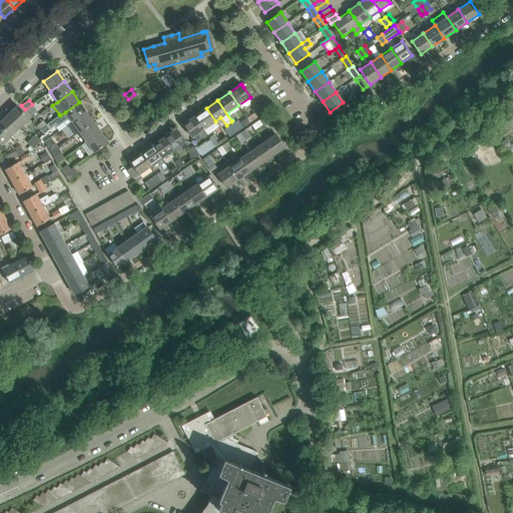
[(56,127),(69,118),(72,121),(67,125),(86,112),(79,102),(65,112),(60,115),(59,114),(47,123),(47,124),(40,130),(44,134),(50,128),(54,125),(56,127)]
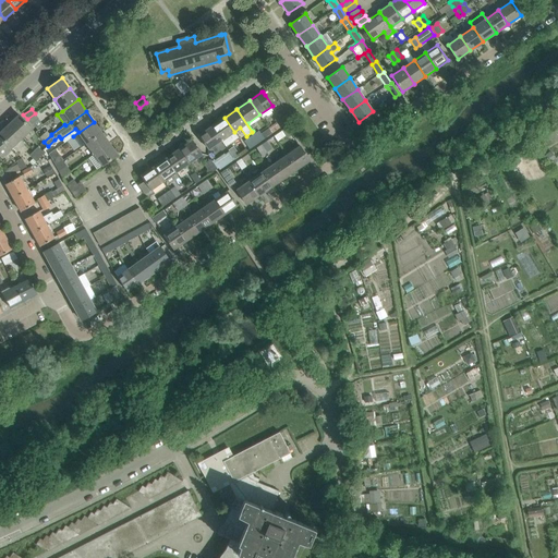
[(35,113),(27,119),(32,123),(38,119),(35,113)]
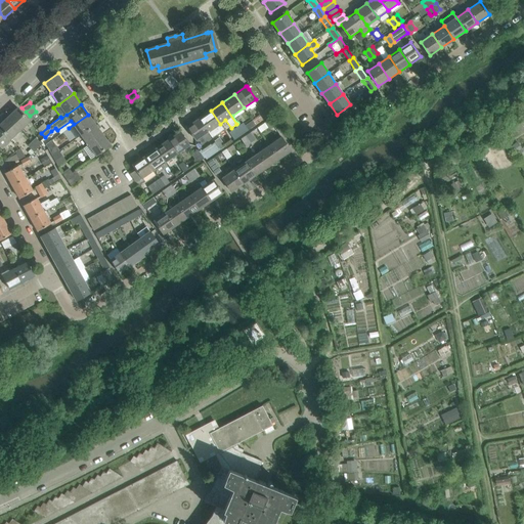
[(17,107),(8,117),(20,130),(30,121),(17,107)]
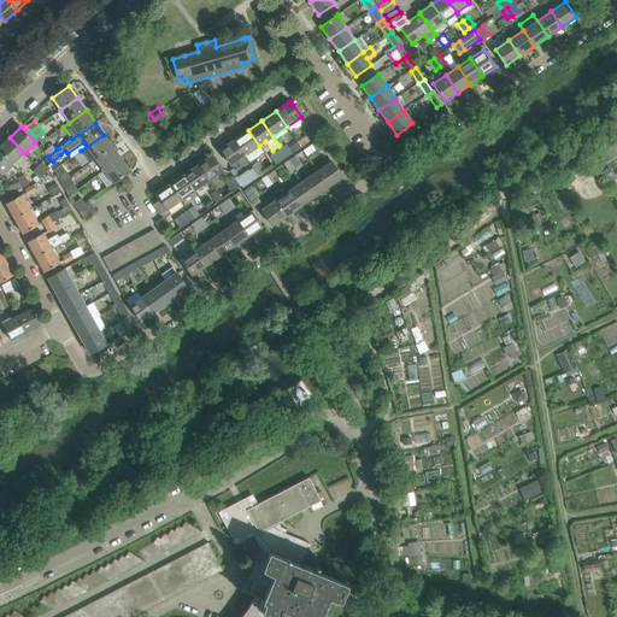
[(298,141),(299,144),(301,147),(310,141),(315,137),(310,129),(304,133),(306,135),(298,141)]
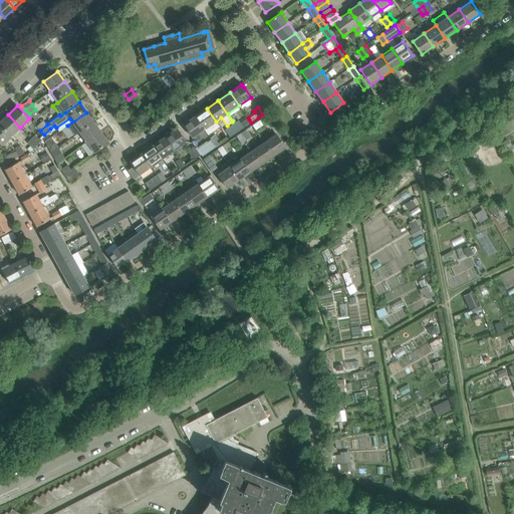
[(207,108),(195,116),(204,130),(208,135),(220,126),(216,121),(207,108)]
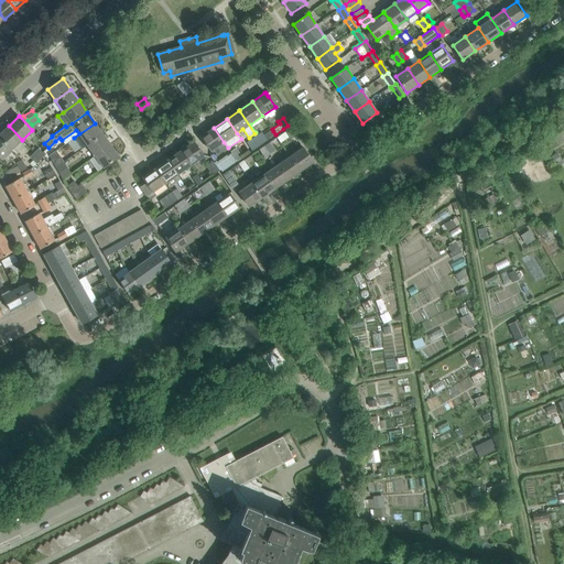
[(95,123),(74,138),(82,149),(87,145),(102,133),(95,123)]
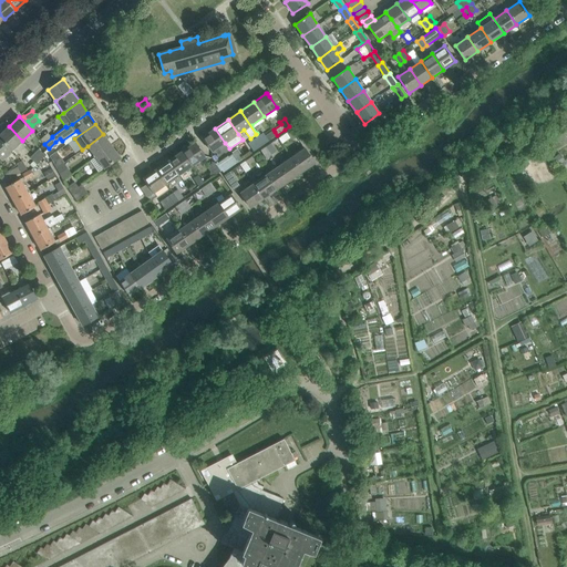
[(9,126),(0,134),(0,136),(12,150),(22,141),(9,126)]
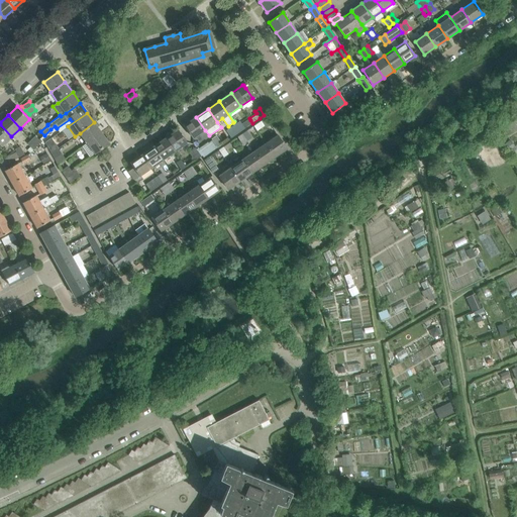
[(184,125),(190,133),(194,138),(205,130),(196,117),(184,125)]
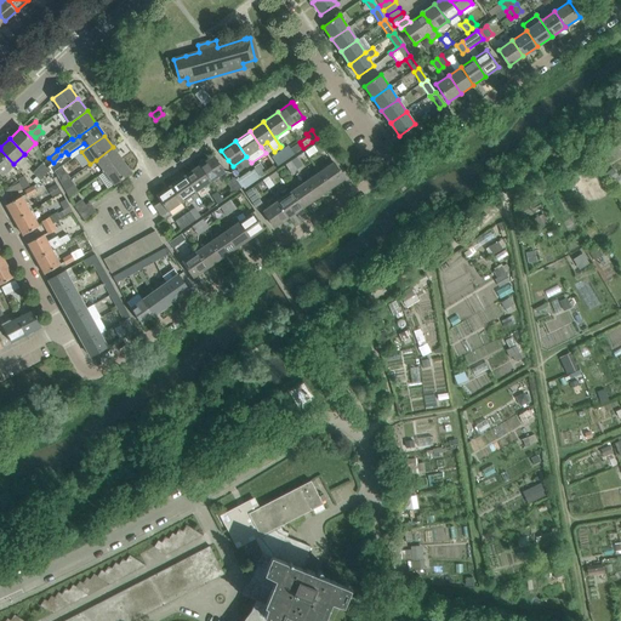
[(325,149),(319,141),(313,144),(320,153),(325,149)]
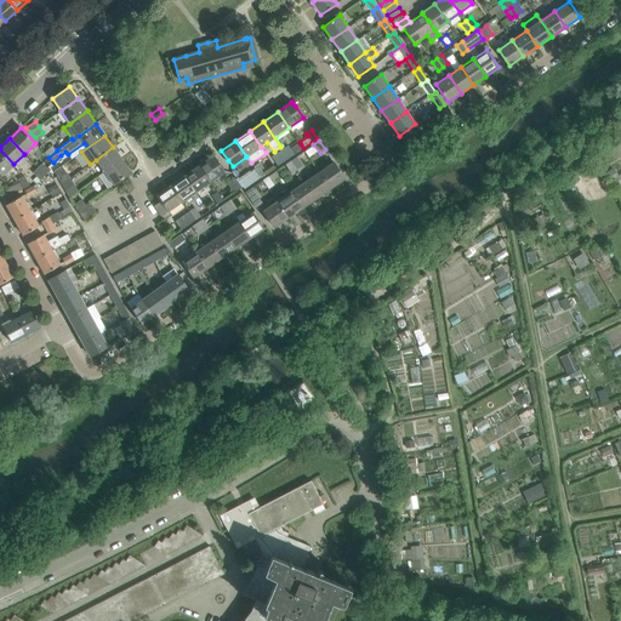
[(283,149),(289,158),(295,154),(303,148),(301,144),(300,142),(290,148),(289,146),(283,149)]
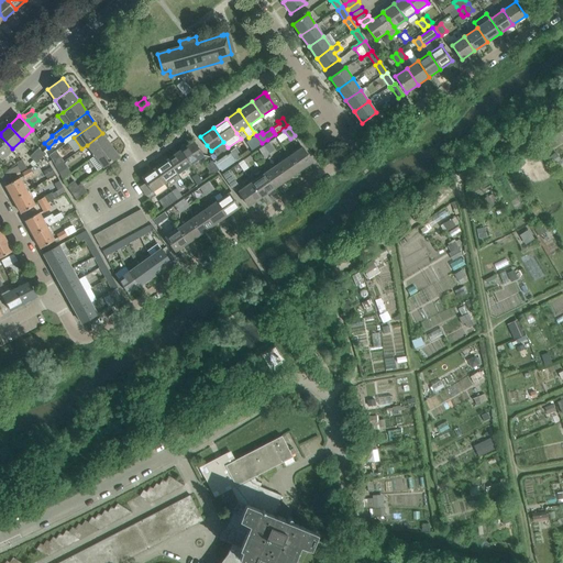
[(40,139),(44,143),(52,136),(52,135),(47,131),(40,139)]
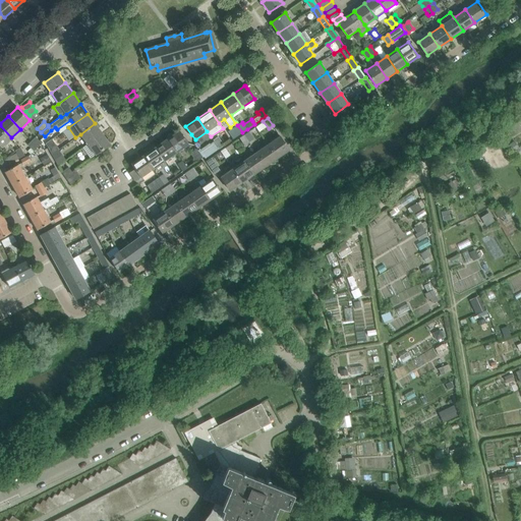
[(95,123),(80,134),(88,145),(103,134),(95,123)]
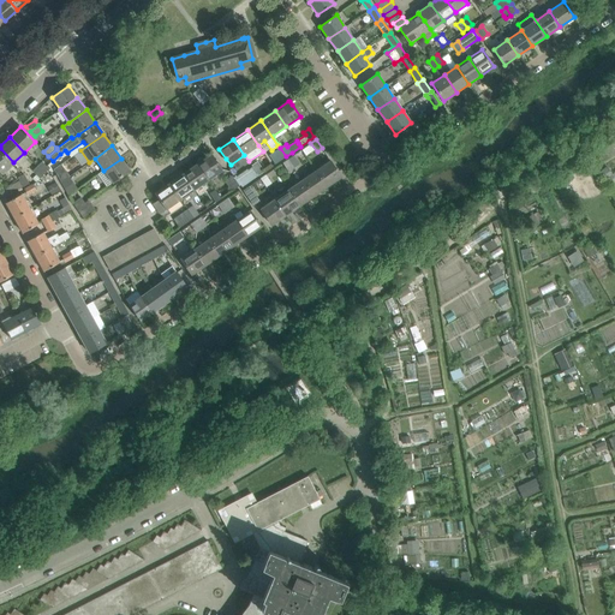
[(0,148),(0,171),(3,173),(13,162),(0,148)]
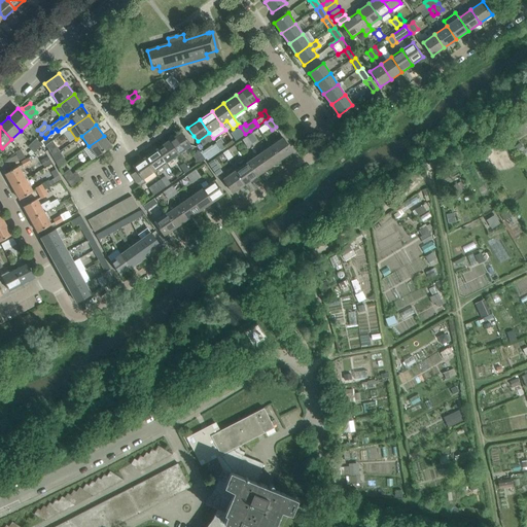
[(245,134),(240,127),(231,133),(236,140),(245,134)]
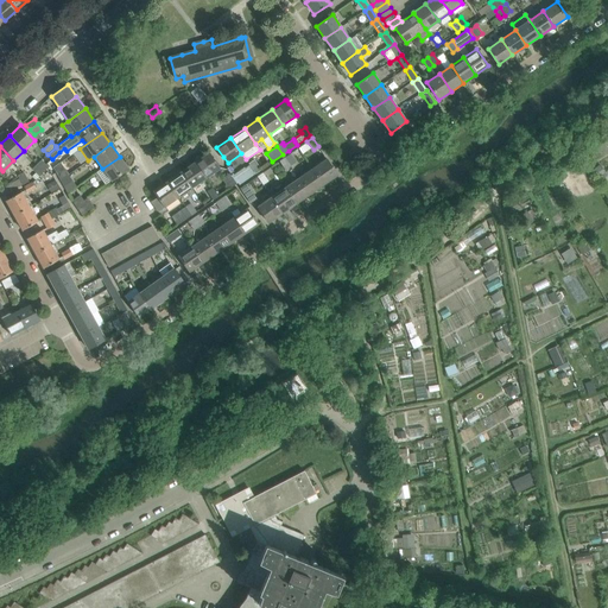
[(209,152),(195,163),(206,178),(220,169),(209,152)]
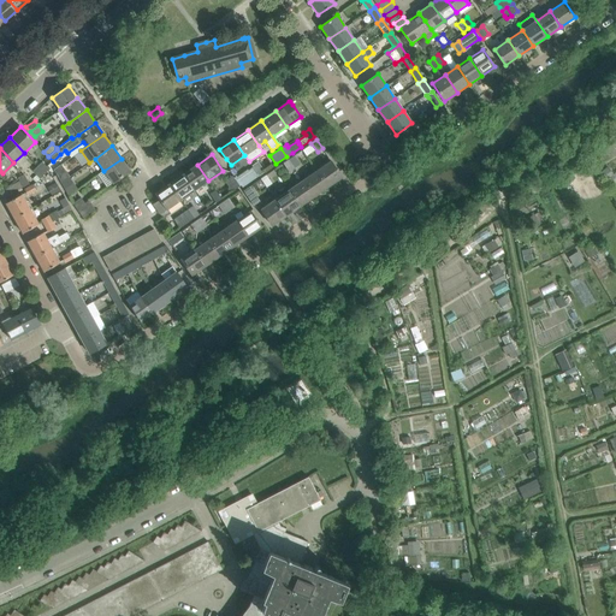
[(295,157),(289,160),(295,169),(300,164),(295,157)]
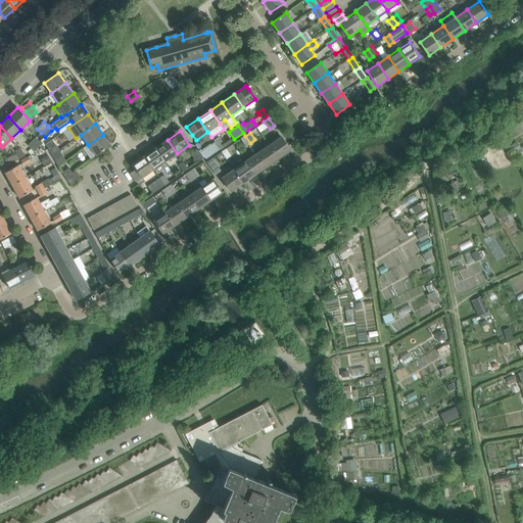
[(103,135),(88,145),(96,155),(110,145),(103,135)]
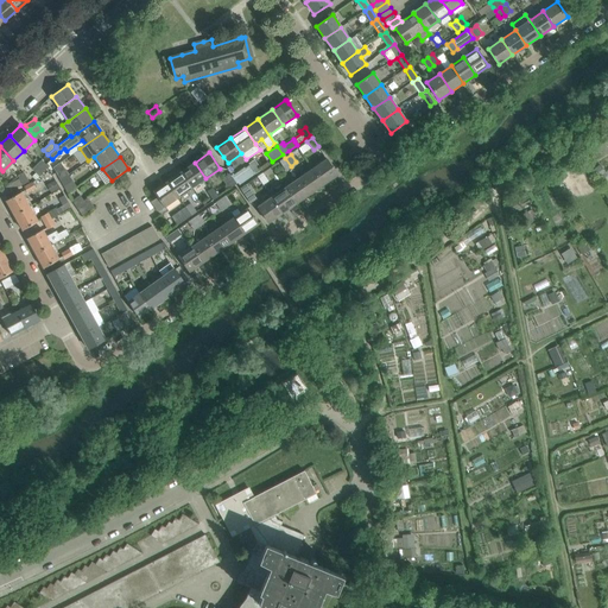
[(291,166),(285,158),(280,162),(286,169),(291,166)]
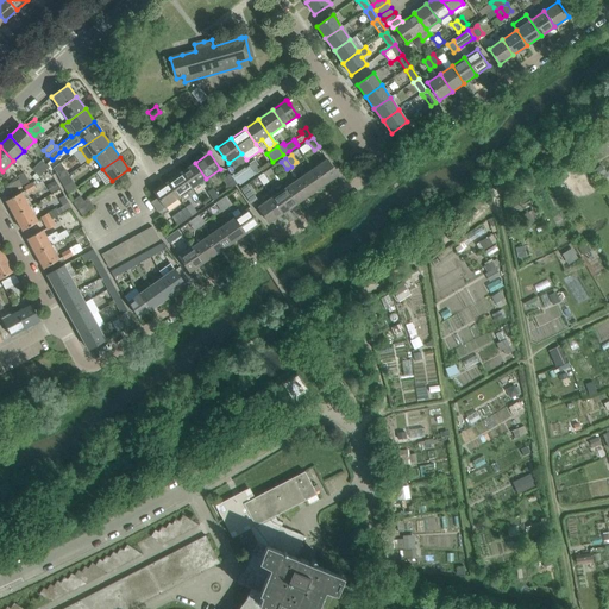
[(42,159),(37,164),(44,171),(49,168),(42,159)]
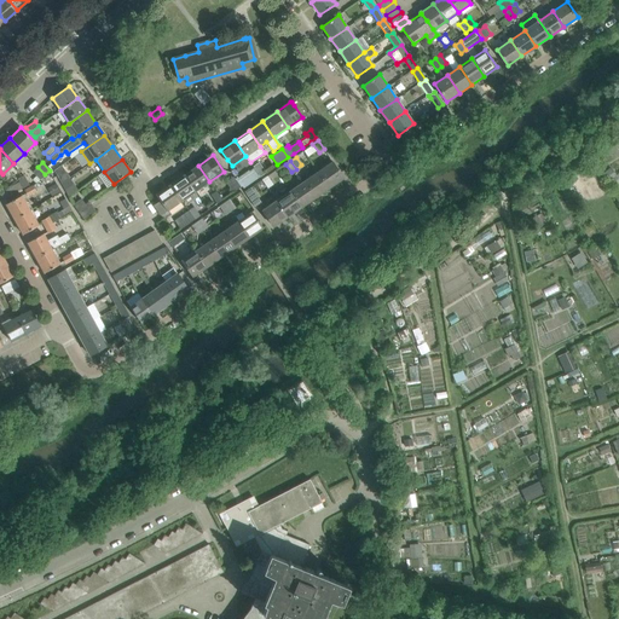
[(333,162),(318,172),(329,187),(343,178),(333,162)]
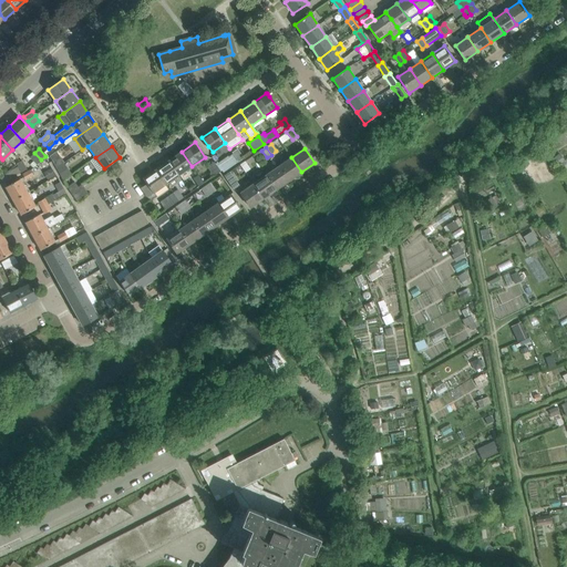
[(238,150),(233,153),(234,154),(233,154),(238,162),(244,158),(238,150)]
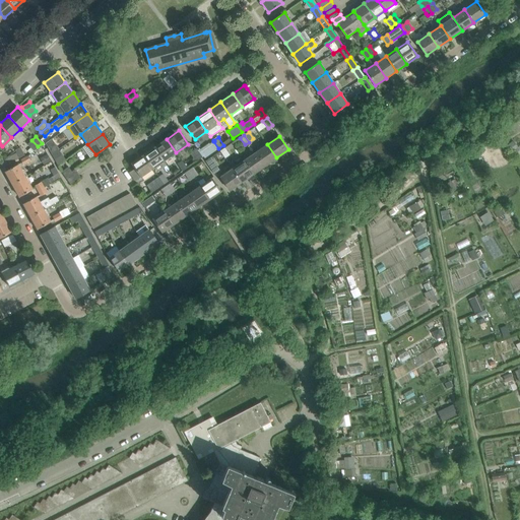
[(46,143),(52,154),(59,149),(59,148),(52,138),(46,143)]
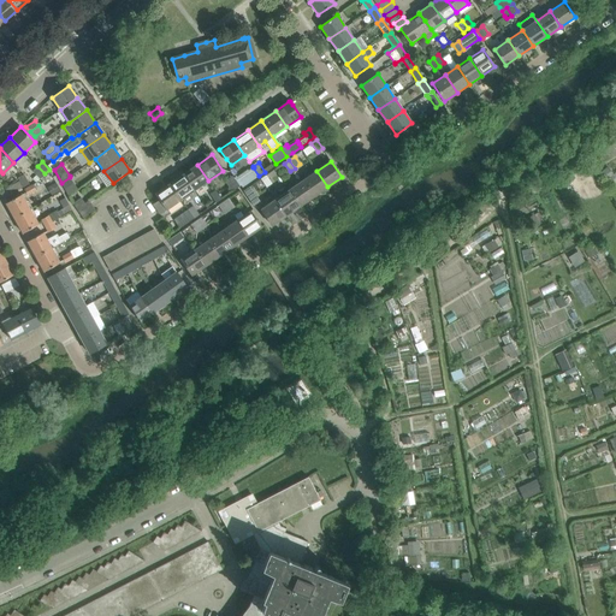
[(197,165),(183,175),(195,190),(208,181),(197,165)]
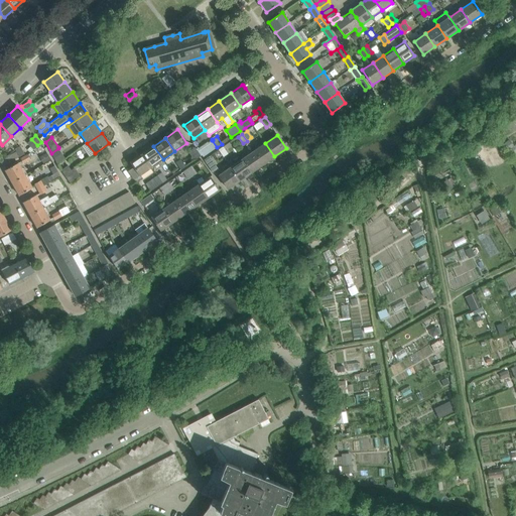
[(37,145),(31,139),(27,143),(30,146),(26,149),(30,153),(37,145)]
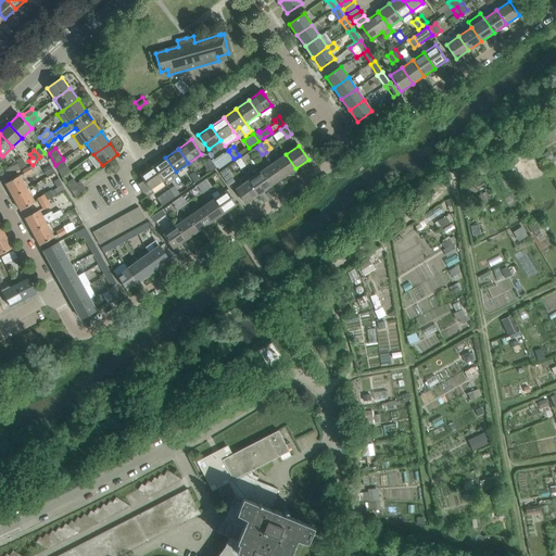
[(223,152),(211,161),(215,167),(216,168),(217,167),(219,169),(234,159),(228,151),(229,151),(228,150),(224,153),(223,152)]
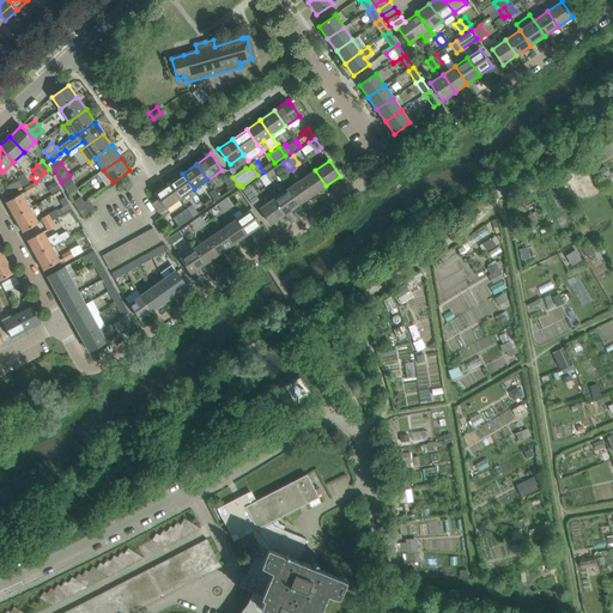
[(315,170),(302,180),(313,195),(326,186),(315,170)]
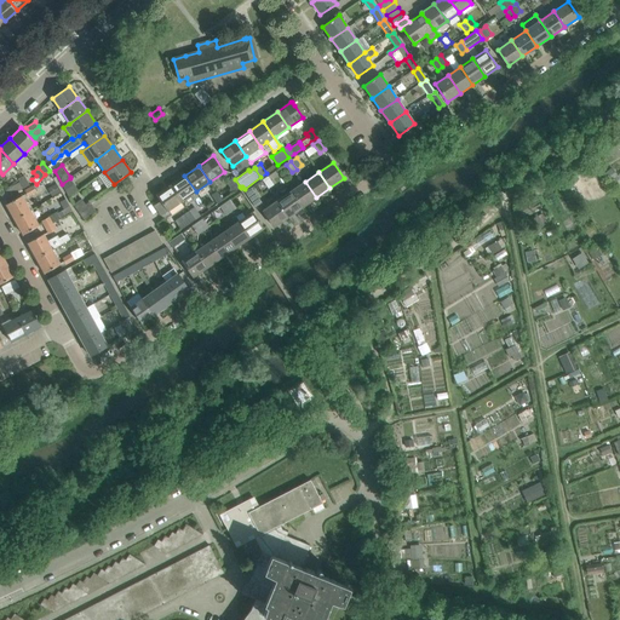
[(1,194),(5,200),(29,185),(24,176),(18,179),(19,182),(1,194)]
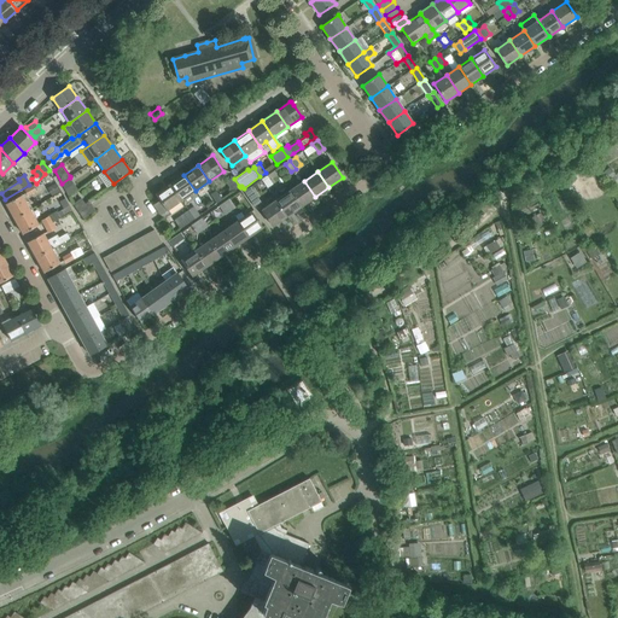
[(184,175),(170,184),(182,200),(196,191),(184,175)]
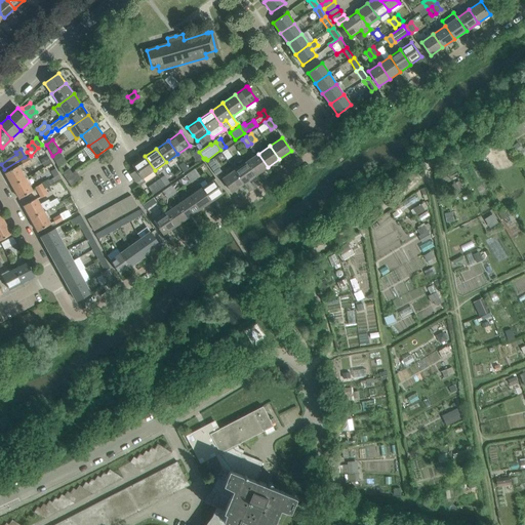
[(227,149),(223,152),(228,160),(233,156),(227,149)]
